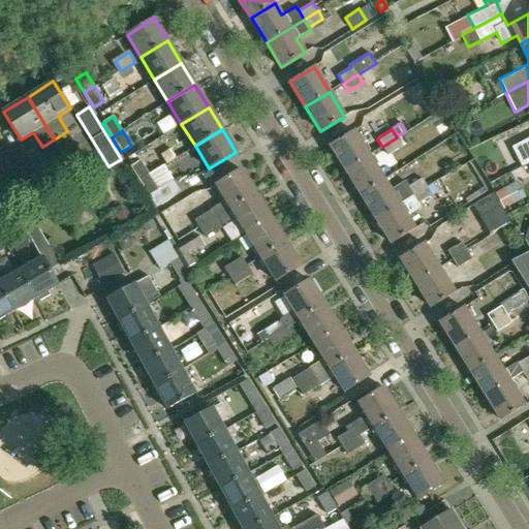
[(330,146),(345,170),(369,155),(353,131),(330,146)]
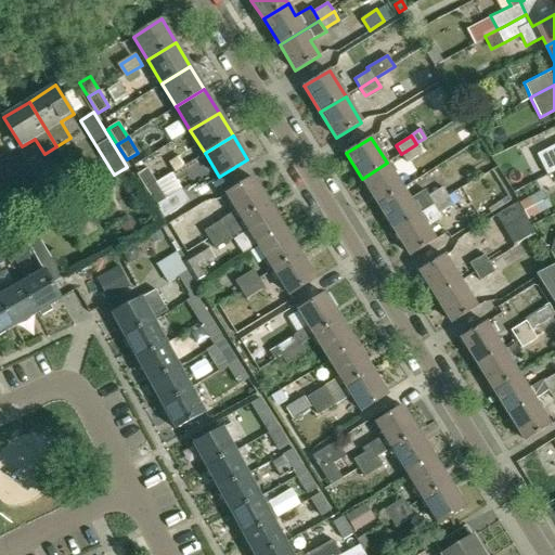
[(401,154),(407,163),(422,154),(416,144),(401,154)]
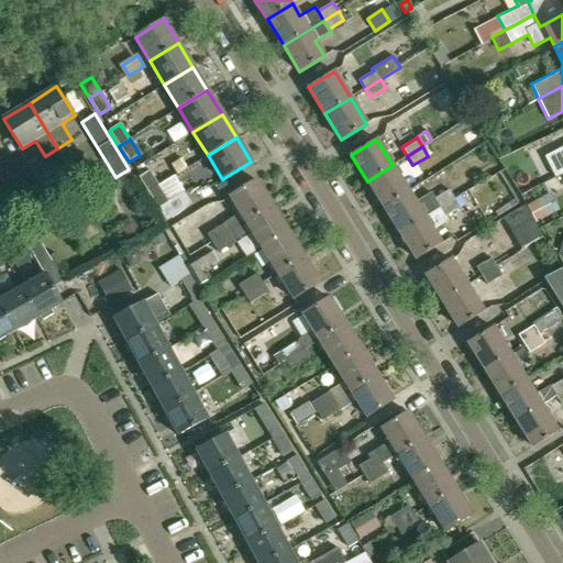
[(10,165),(25,191),(40,183),(23,156),(10,165)]
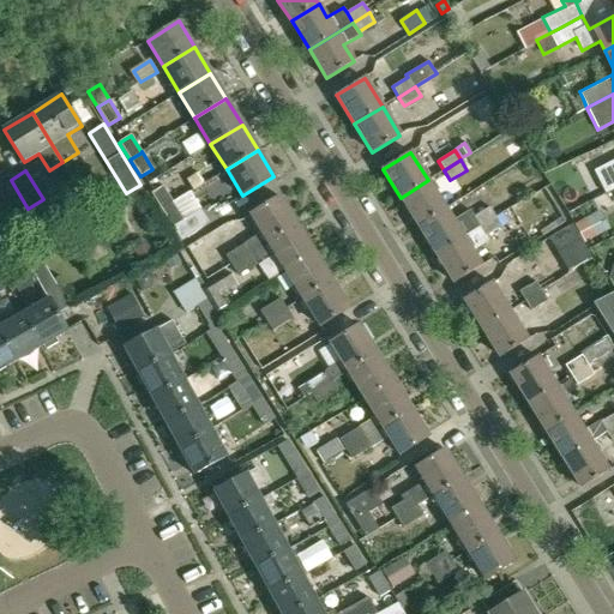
[(28,209),(11,180),(0,185),(0,194),(14,217),(28,209)]
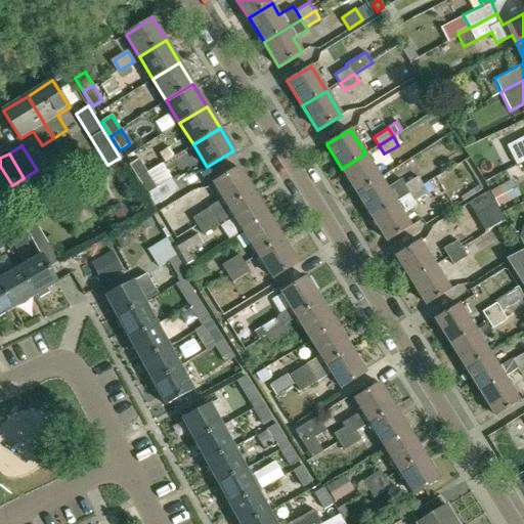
[(381,178),(365,154),(342,169),(357,192),(381,178)]
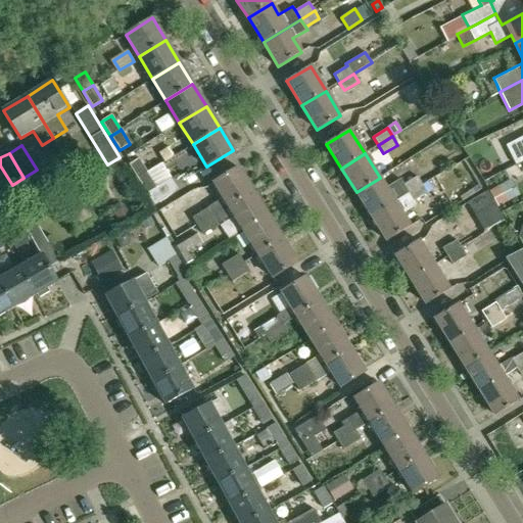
[(148,172),(139,158),(129,164),(137,179),(148,172)]
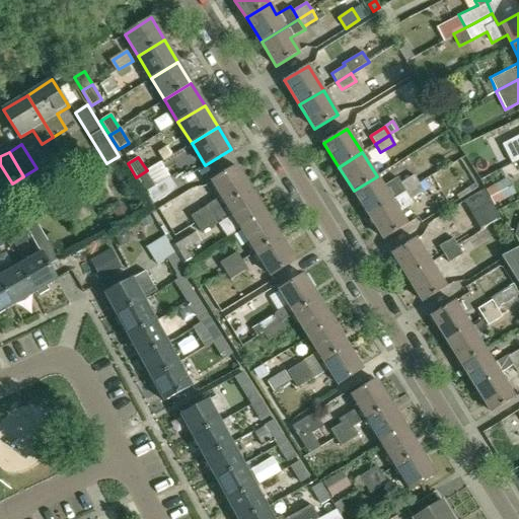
[(148,173),(147,170),(136,177),(153,204),(177,189),(162,164),(148,173)]
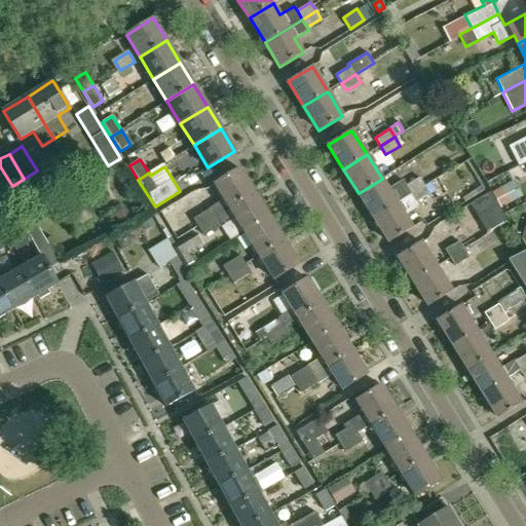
[(188,209),(182,199),(160,213),(177,240),(198,227),(229,207),(254,191),(238,167),(214,183),(224,199),(193,219),(183,226),(177,216),(188,209)]
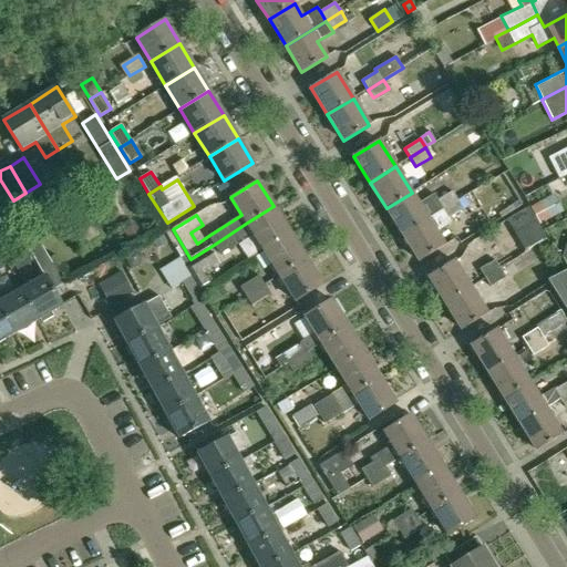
[(437,199),(444,209),(459,200),(474,192),(467,182),(452,191),(437,199)]
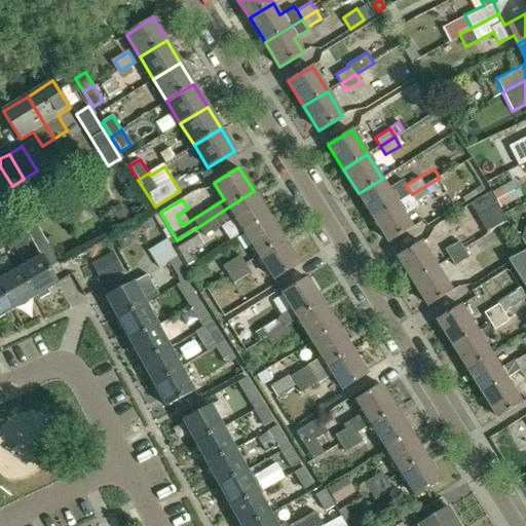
[(388,189),(382,179),(359,193),(373,218),(398,203),(412,194),(406,185),(403,180),(388,189)]
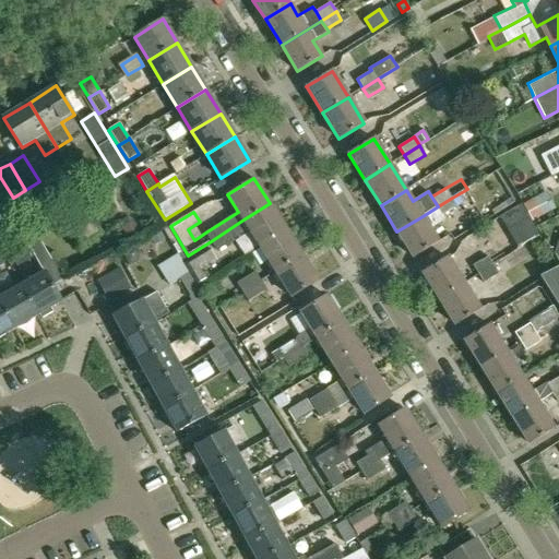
[(456,205),(452,198),(438,206),(442,215),(456,205)]
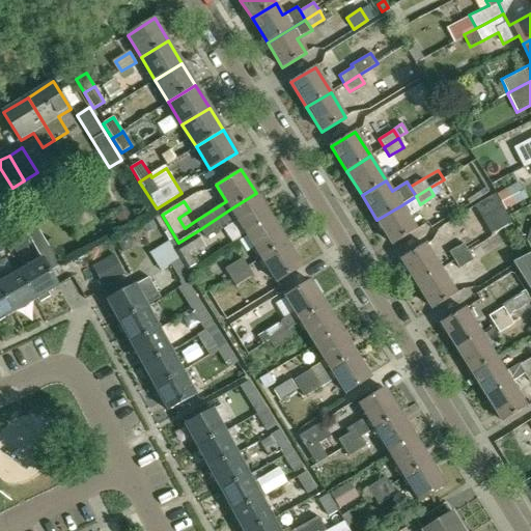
[(506,211),(515,205),(507,190),(498,196),(506,211)]
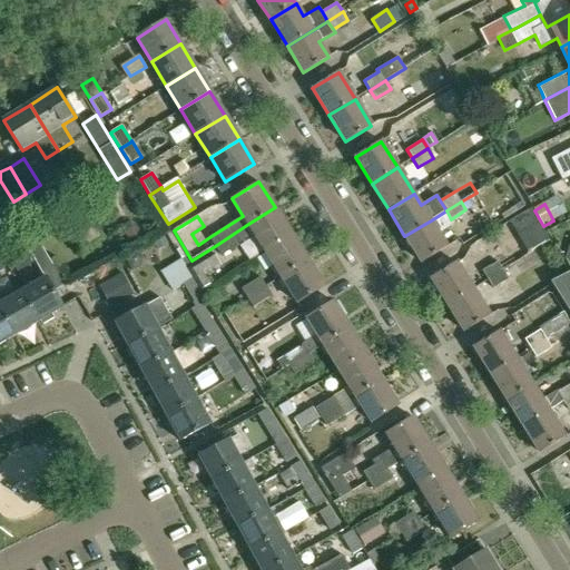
[(275,207),(248,224),(215,246),(220,256),(254,234),(264,251),(291,234),(275,207)]
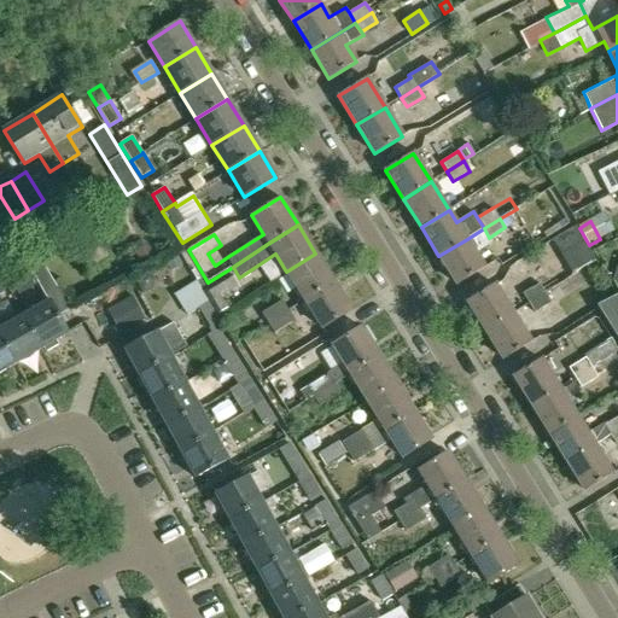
[(596,262),(575,227),(552,242),(573,275),(596,262)]
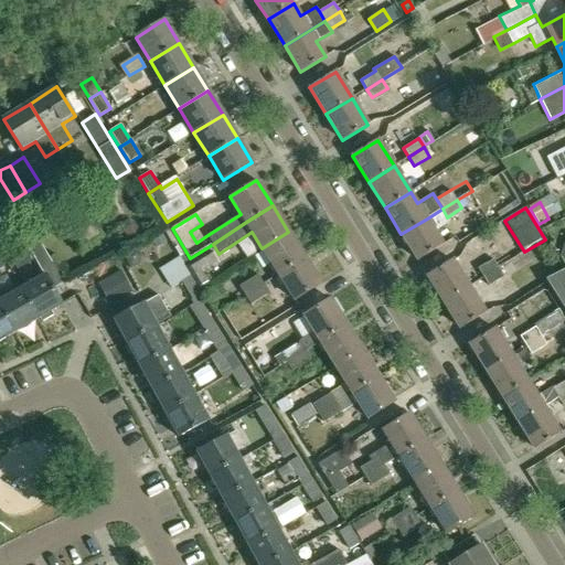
[(447,217),(443,209),(427,219),(401,234),(417,260),(443,244),(435,232),(450,222),(447,217)]
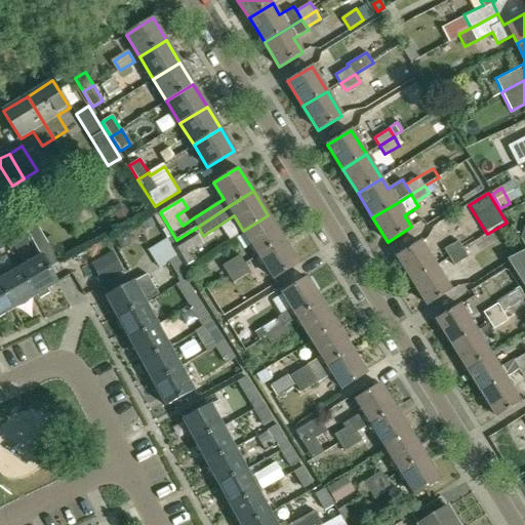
[(30,214),(2,230),(8,239),(11,238),(19,233),(25,242),(31,239),(39,250),(48,244),(30,214)]
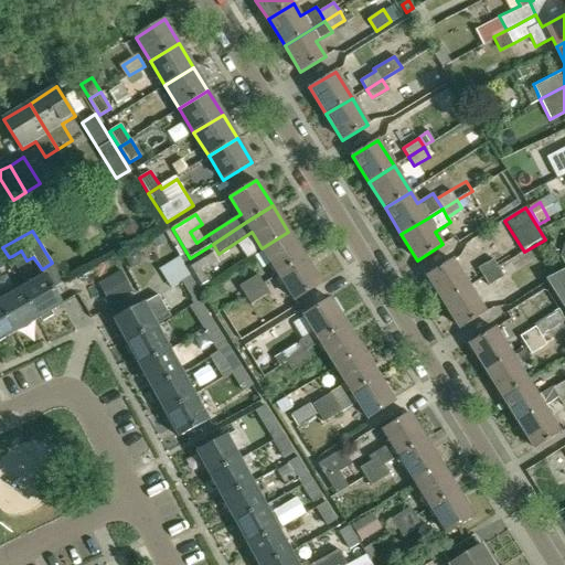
[(288,232),(262,248),(277,274),(304,257),(288,232)]
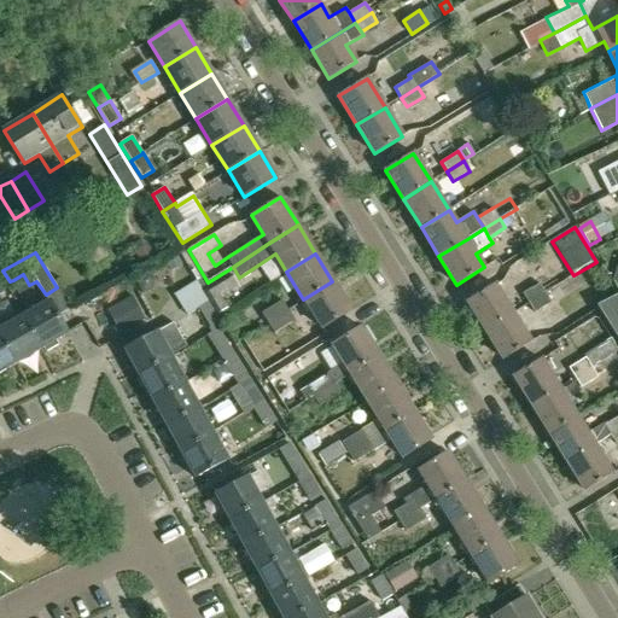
[(232,274),(203,291),(210,303),(217,315),(228,308),(221,298),(239,286),(232,274)]
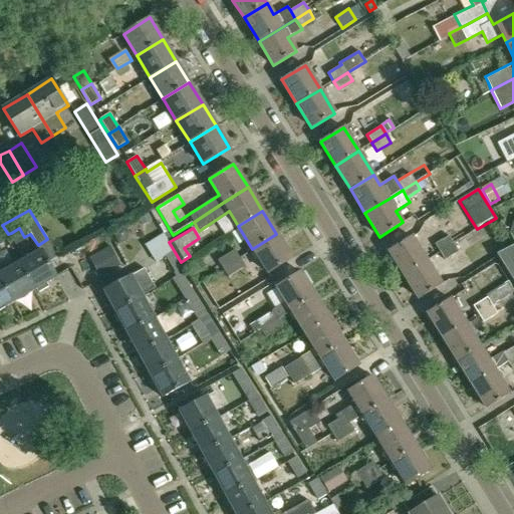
[(157,262),(174,251),(164,234),(147,245),(157,262)]
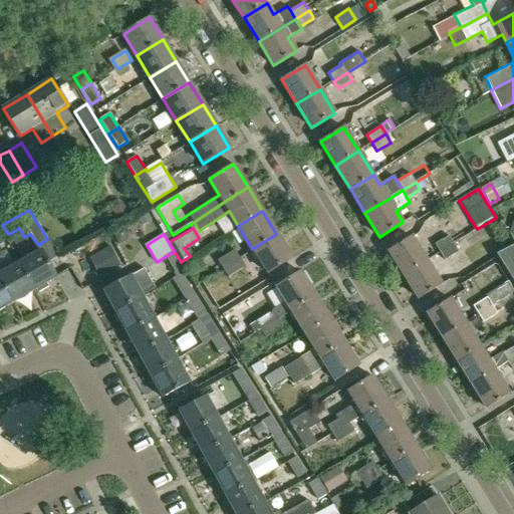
[(276,234),(252,249),(267,272),(291,258),(276,234)]
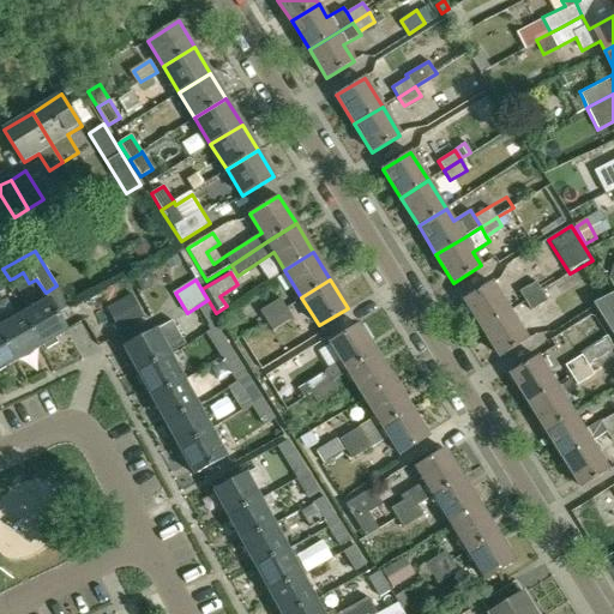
[(525,301),(542,290),(536,281),(518,292),(525,301)]
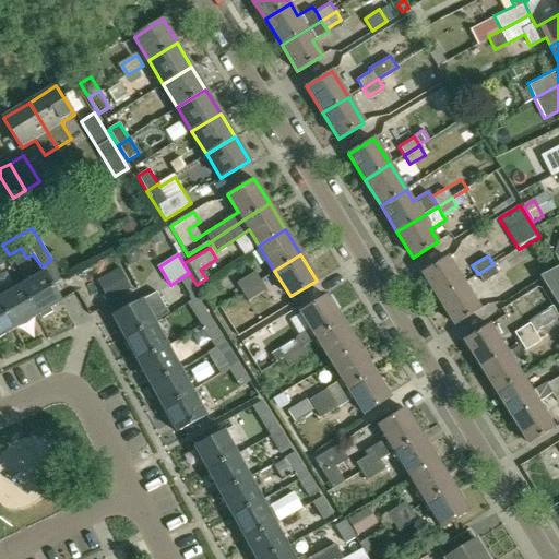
[(423,272),(438,298),(464,283),(448,257),(423,272)]
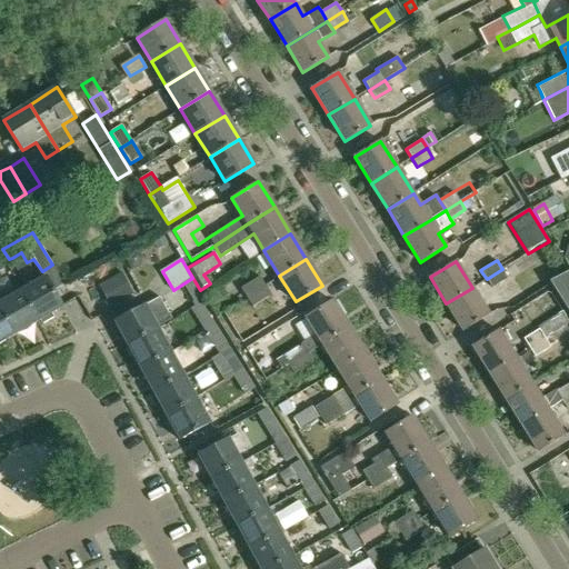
[(487,279),(492,288),(508,279),(502,269),(487,279)]
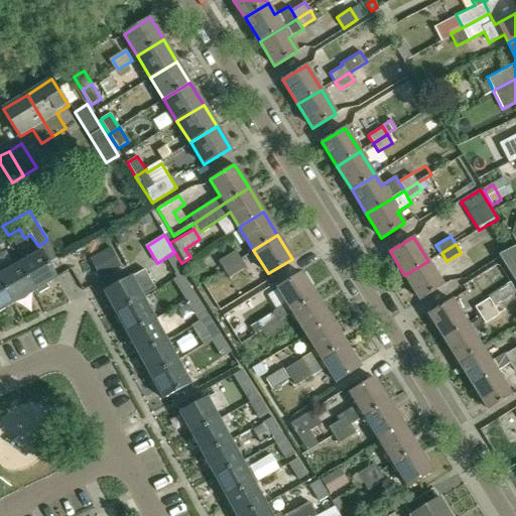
[(515,244),(498,253),(501,257),(504,262),(515,281),(515,244)]
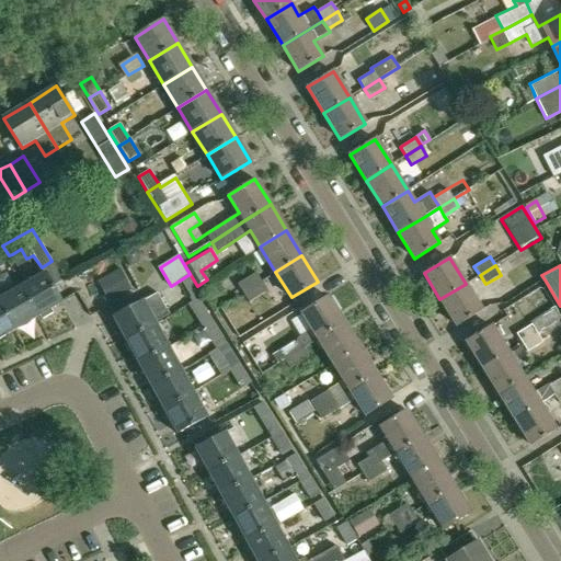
[(63,302),(44,272),(21,285),(39,316),(42,320),(53,313),(50,309),(63,302)]
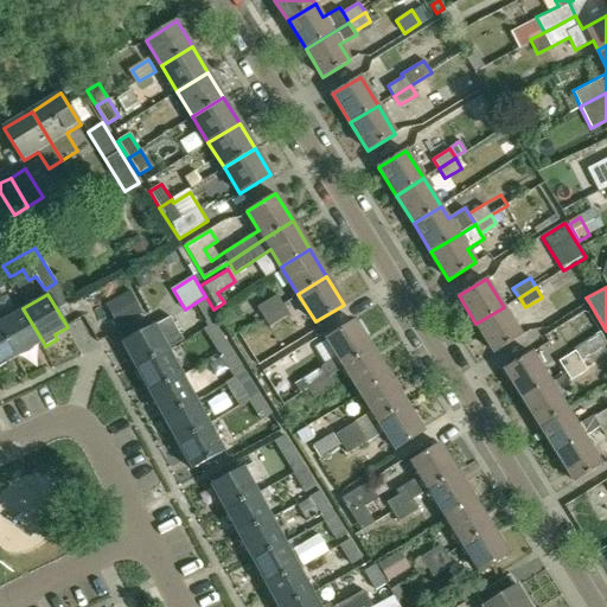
[(263,317),(283,305),(278,294),(257,307),(263,317)]
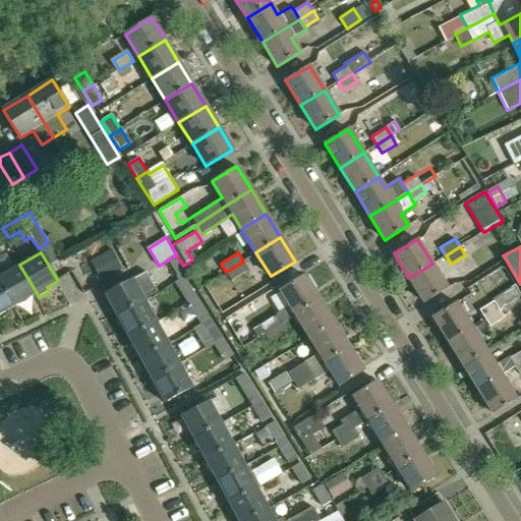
[(177,255),(168,261),(177,276),(186,271),(183,266),(177,255)]
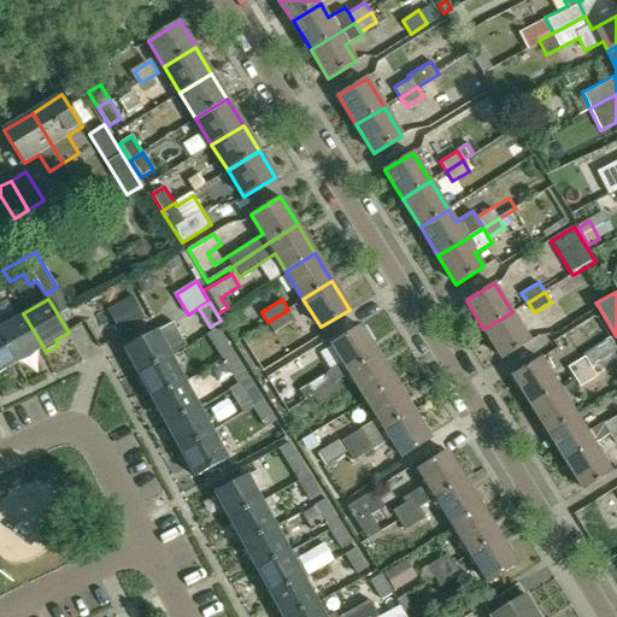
[(288,310),(268,322),(272,333),(294,319),(288,310)]
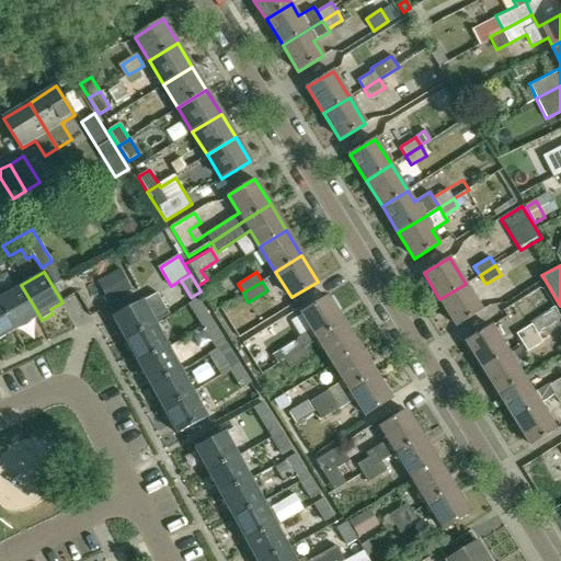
[(466,284),(439,299),(456,325),(481,310),(467,286),(466,284)]
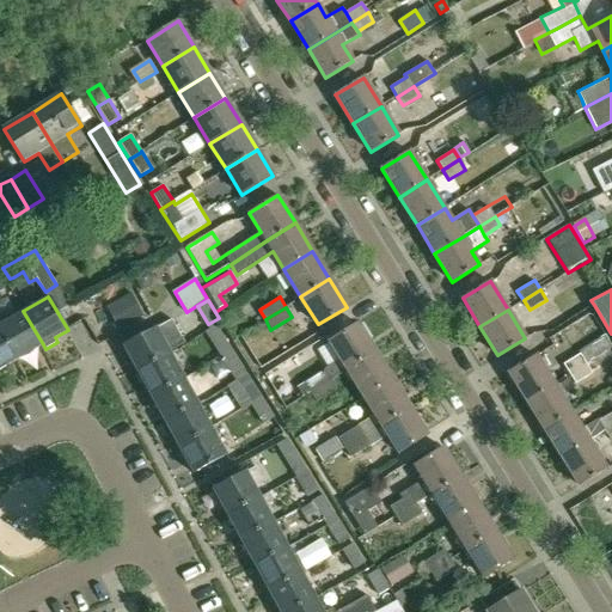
[(43,344),(23,311),(0,324),(0,328),(18,359),(43,344)]
